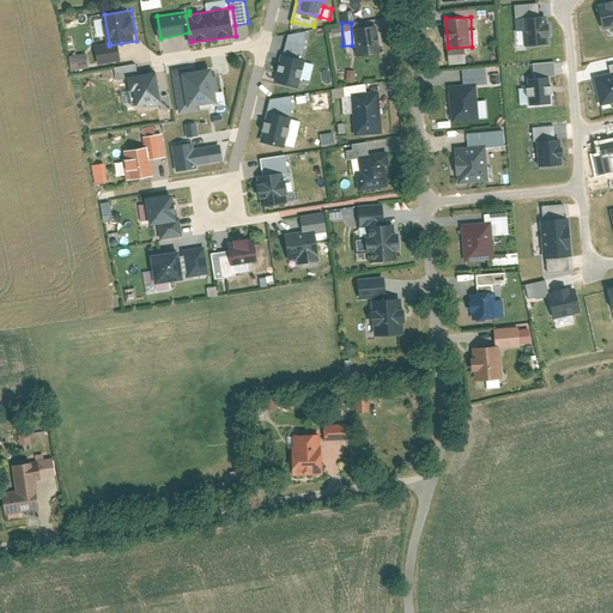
[(378,25),(354,29),(359,55),(382,52),(378,25)]
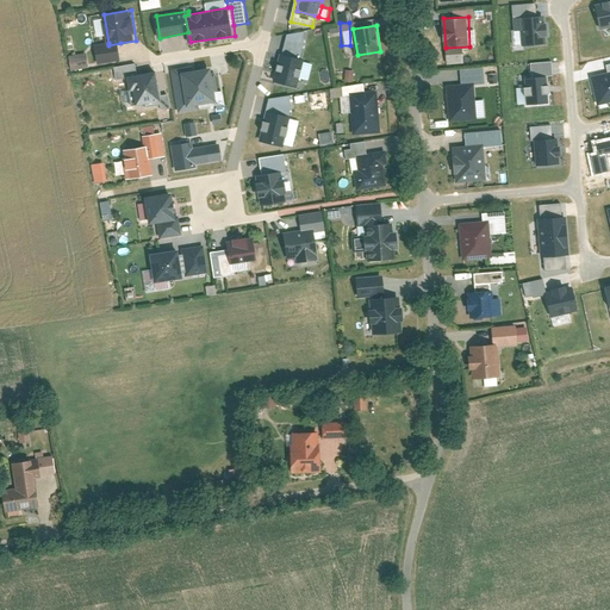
[(109,43),(97,44),(99,64),(122,60),(120,43),(109,45),(109,43)]
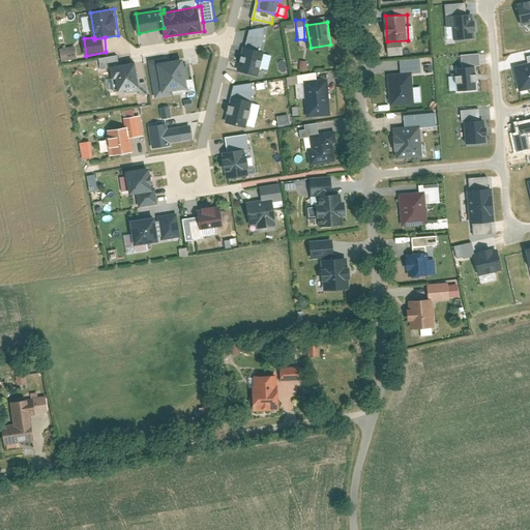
[(77,46),(62,47),(64,62),(79,59),(77,46)]
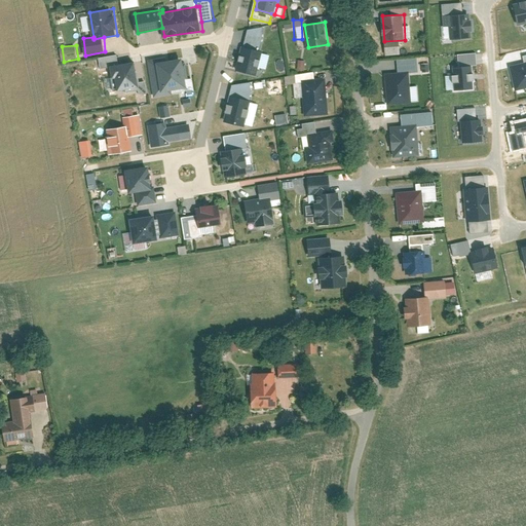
[(261,52),(241,47),(236,71),(255,75),(261,52)]
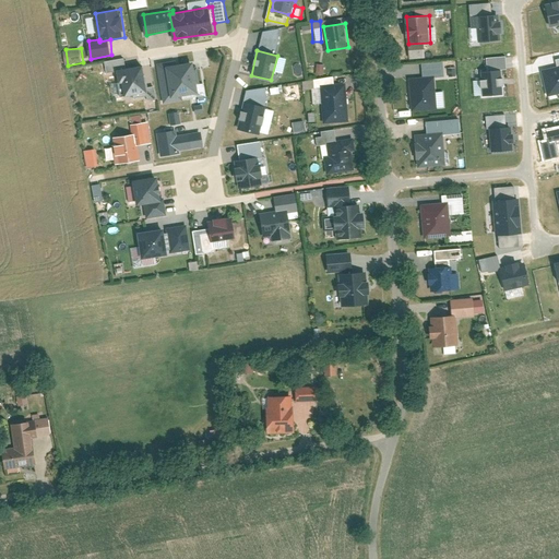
[(127,57),(106,60),(107,72),(119,70),(129,68),(127,57)]
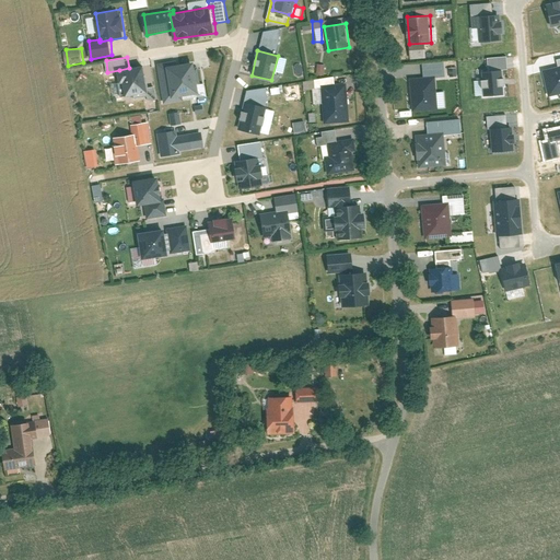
[(184,101),(184,95),(173,97),(167,66),(178,65),(177,60),(159,62),(166,103),(184,101)]
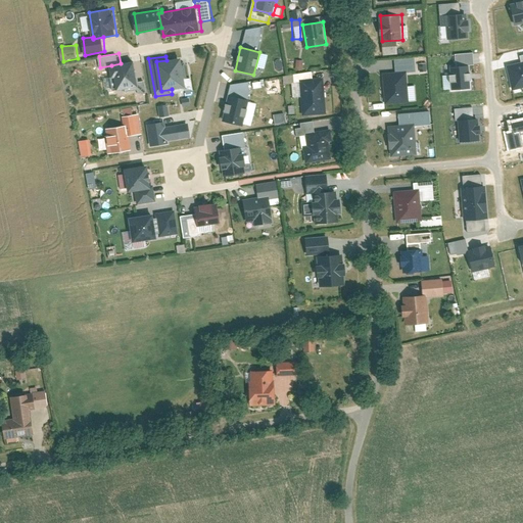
[(167,60),(156,61),(161,91),(172,89),(187,87),(183,57),(167,60)]
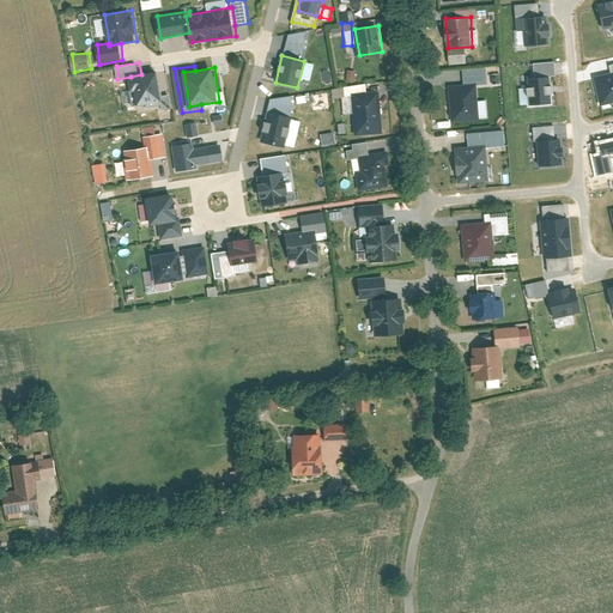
[(141,74),(131,77),(134,107),(163,102),(162,95),(158,72),(141,74)]
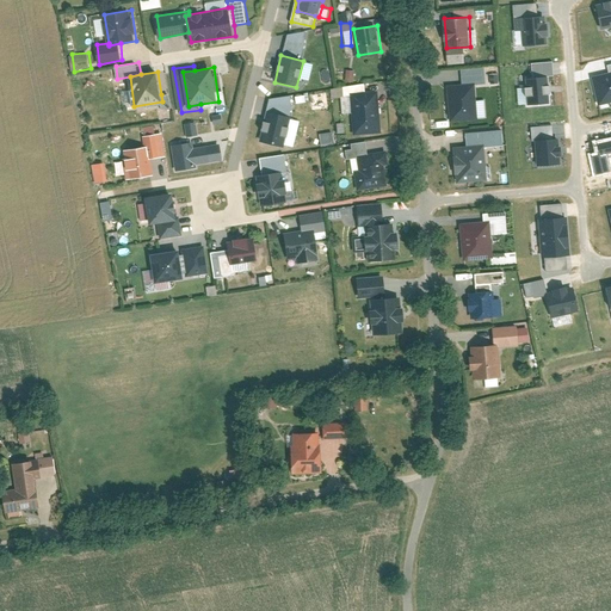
[(610,100),(610,72),(591,76),(597,104),(610,100)]
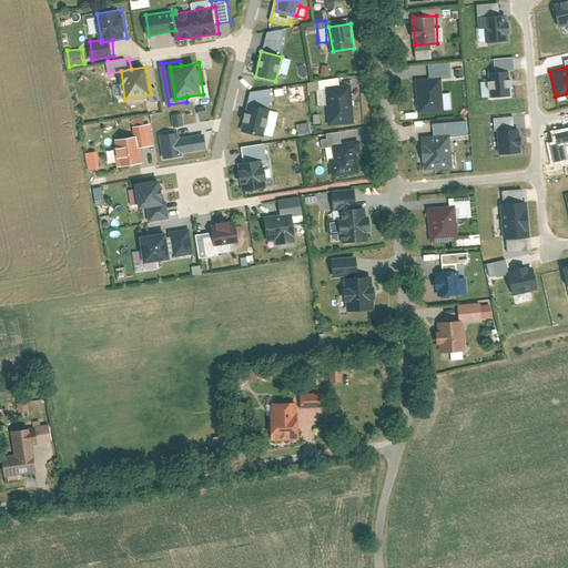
[(510,95),(508,71),(487,73),(489,98),(510,95)]
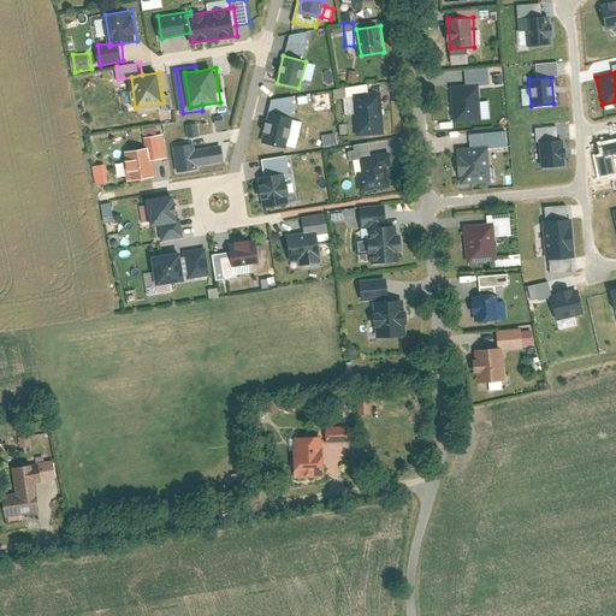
[(478,86),(452,88),(455,120),(480,119),(478,86)]
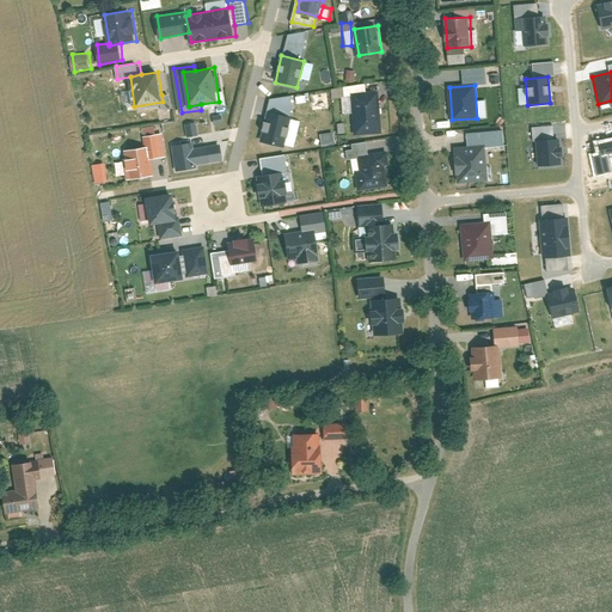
[(380,90),(354,92),(356,135),(384,132),(380,90)]
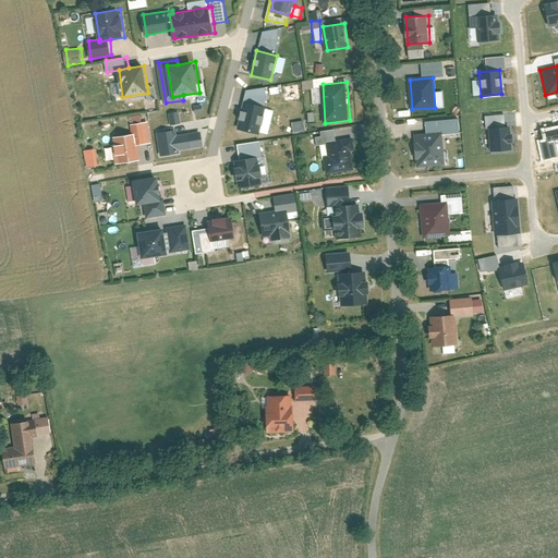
[(156,85),(147,86),(148,93),(149,99),(158,98),(156,85)]
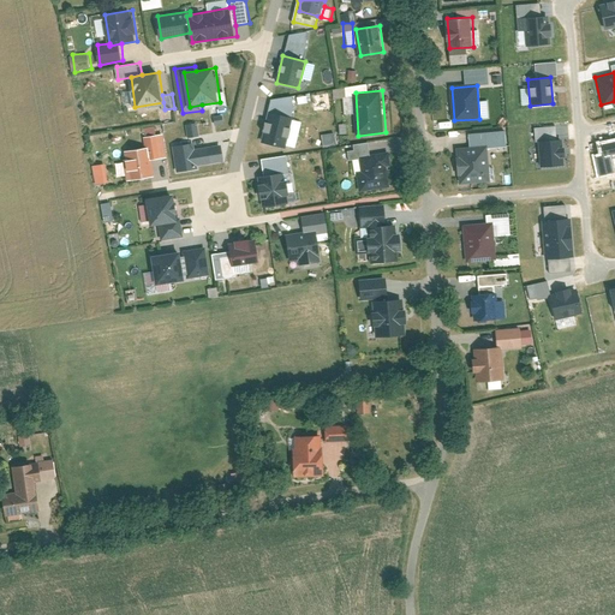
[(294,117),(270,111),(262,142),(287,149),(294,117)]
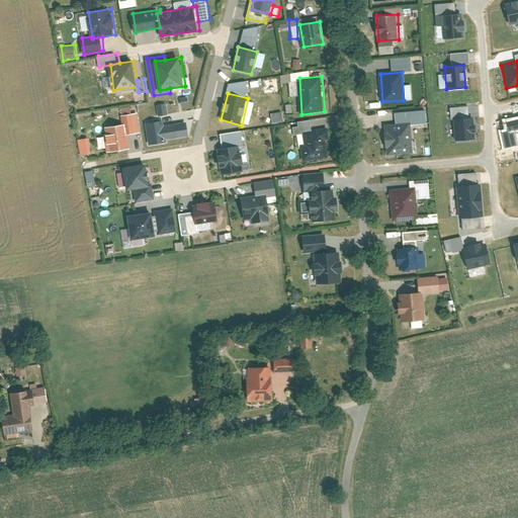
[(189,96),(181,98),(182,104),(190,103),(189,96)]
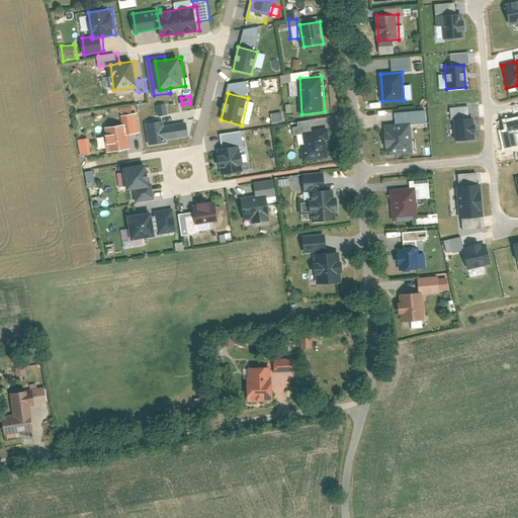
[(165,103),(155,104),(156,115),(166,114),(165,103)]
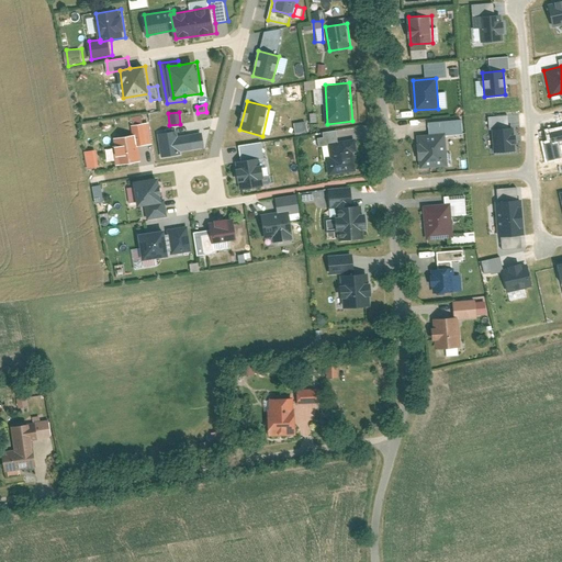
[(133,124),(134,135),(137,134),(139,145),(155,144),(152,122),(133,124)]
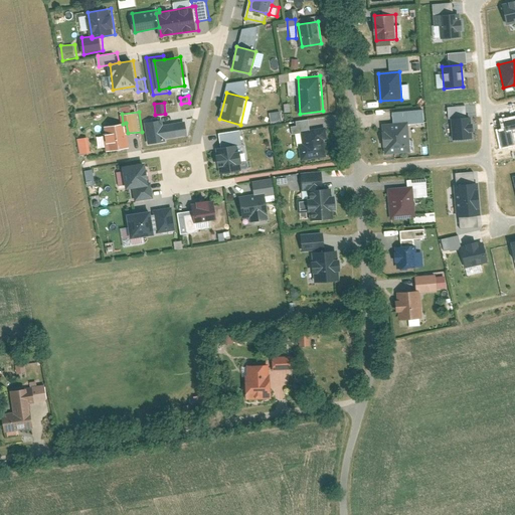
[(473,137),(472,117),(450,119),(451,139),(473,137)]
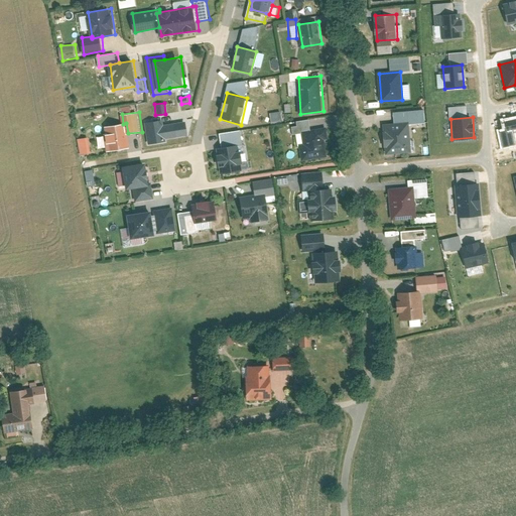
[(164,119),(146,122),(149,145),(168,142),(167,138),(179,137),(176,122),(165,124),(164,119)]
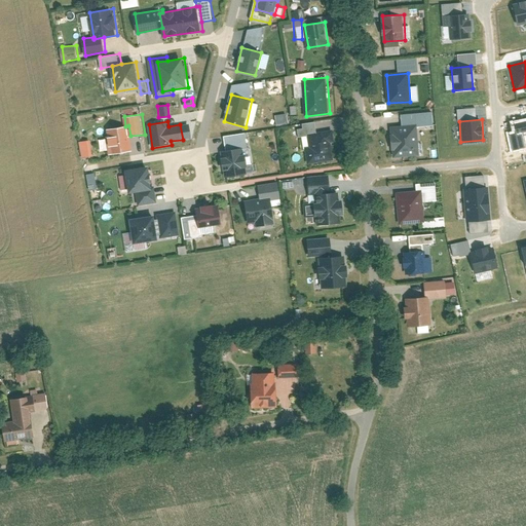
[(418,123),(391,126),(393,157),(421,153),(418,123)]
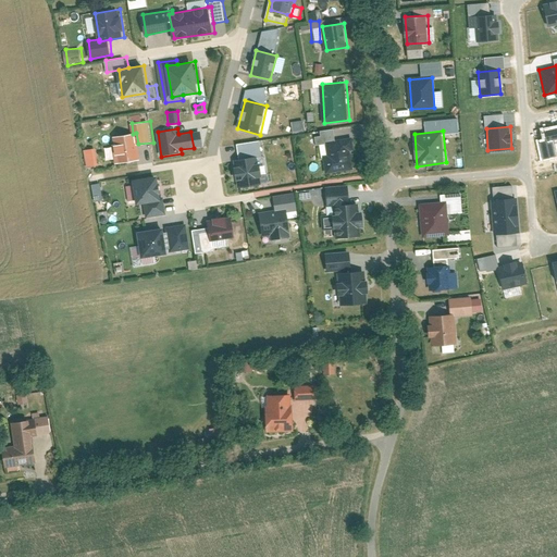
[(133,134),(114,136),(118,163),(141,160),(138,144),(136,133),(133,134)]
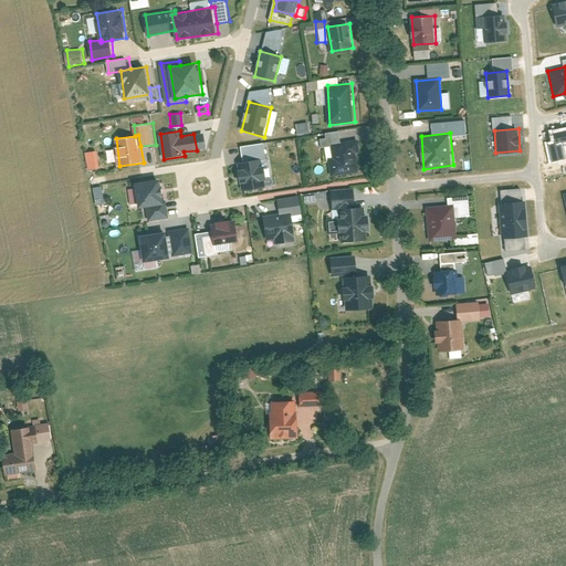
[(360,140),(333,144),(334,157),(329,157),(333,176),(360,173),(358,153),(362,152),(360,140)]
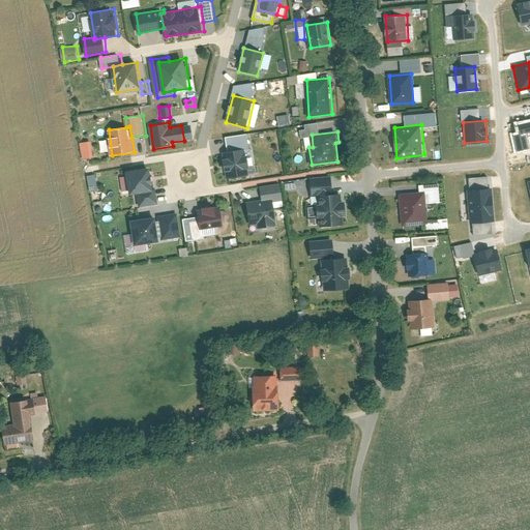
[(91,147),(83,149),(85,164),(94,163),(91,147)]
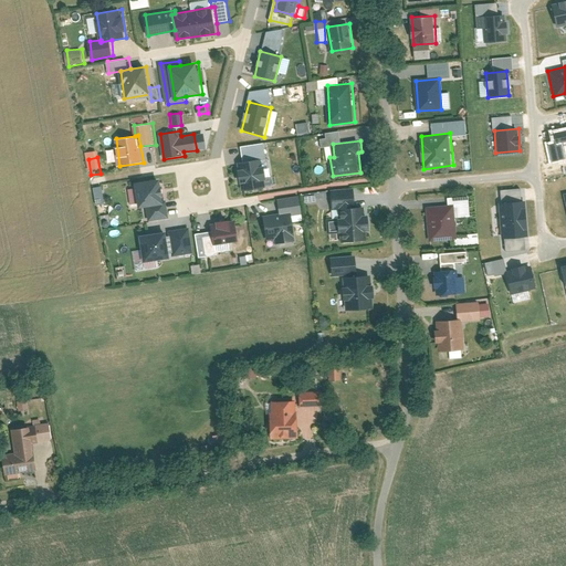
[(262,159),(239,163),(243,190),(266,187),(262,159)]
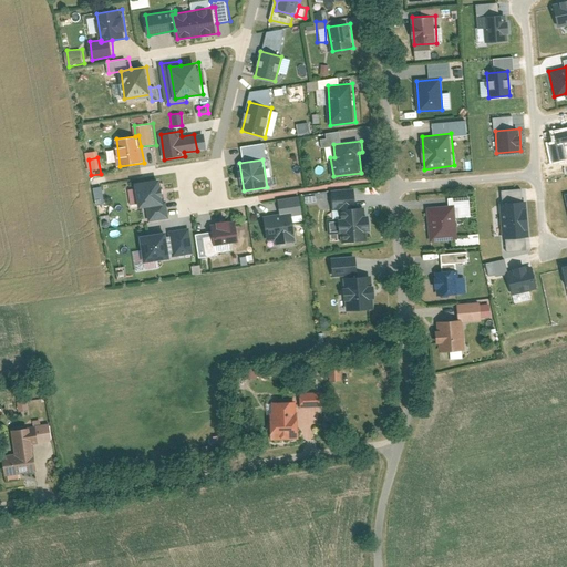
[(163,178),(136,183),(141,209),(166,205),(163,178)]
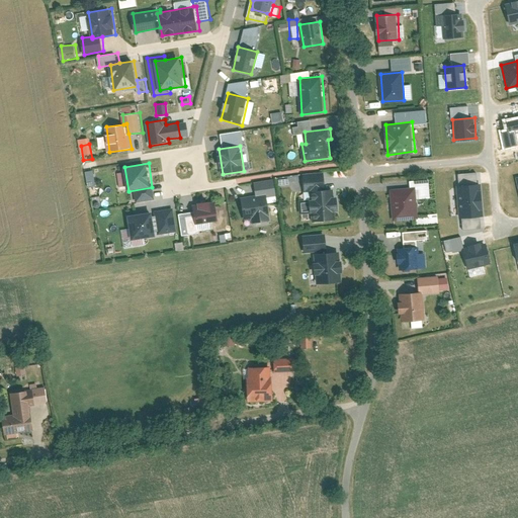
[(93,186),(92,170),(84,171),(85,187),(93,186)]
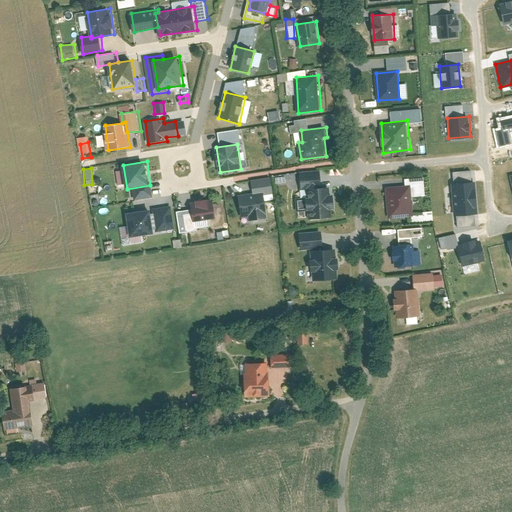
[(474,181),(450,183),(452,216),(476,214),(474,181)]
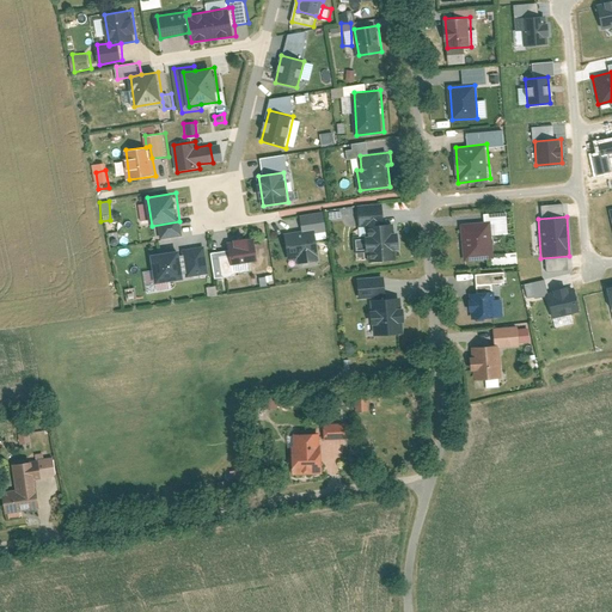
[(493,221),(463,224),(466,259),(496,257),(493,221)]
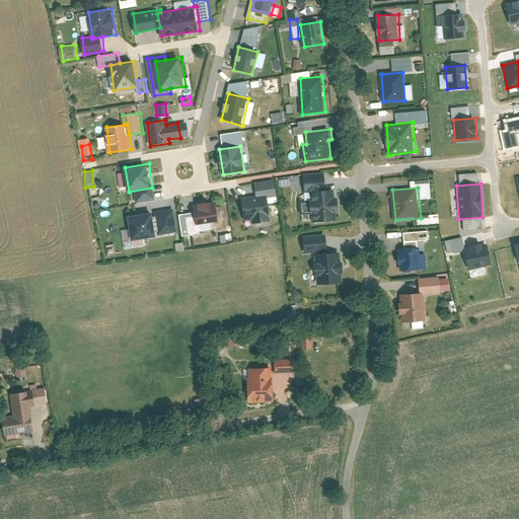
[(336,189),(311,191),(314,222),(338,220),(336,189)]
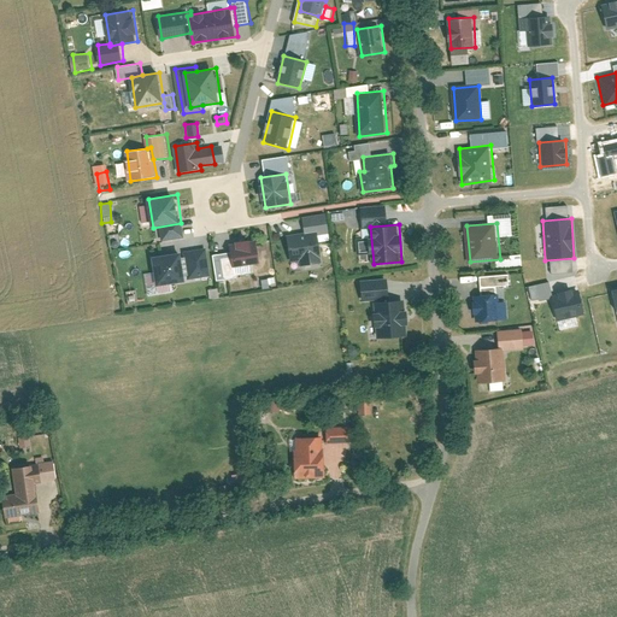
[(318,230),(288,235),(293,263),(300,262),(301,265),(323,263),(318,230)]
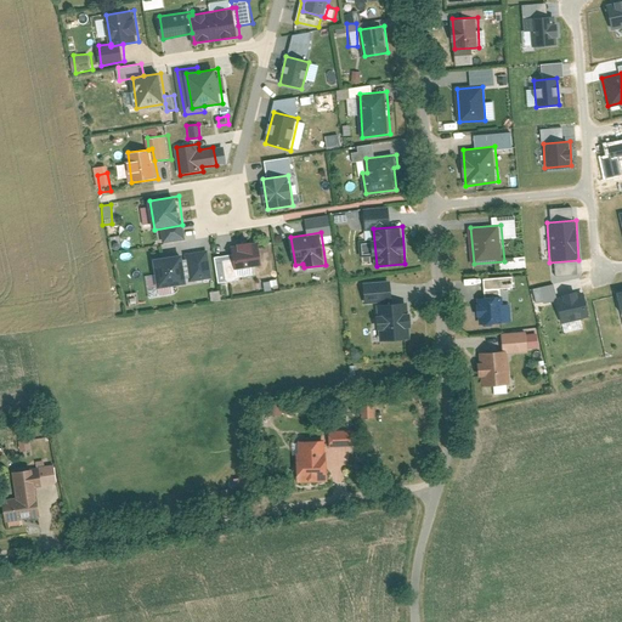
[(259,242),(233,246),(237,270),(264,266),(259,242)]
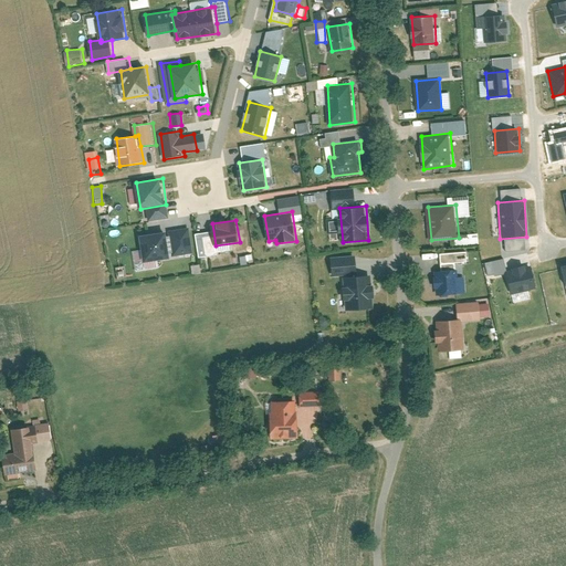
[(190,227),(169,230),(174,257),(194,253),(190,227)]
